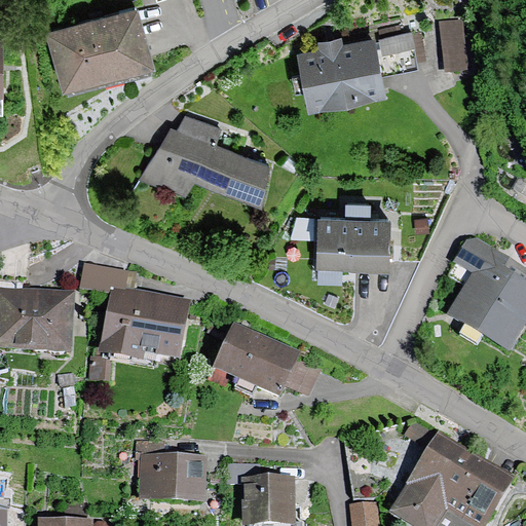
[(135,5),(51,29),(66,81),(150,57),(135,5)]
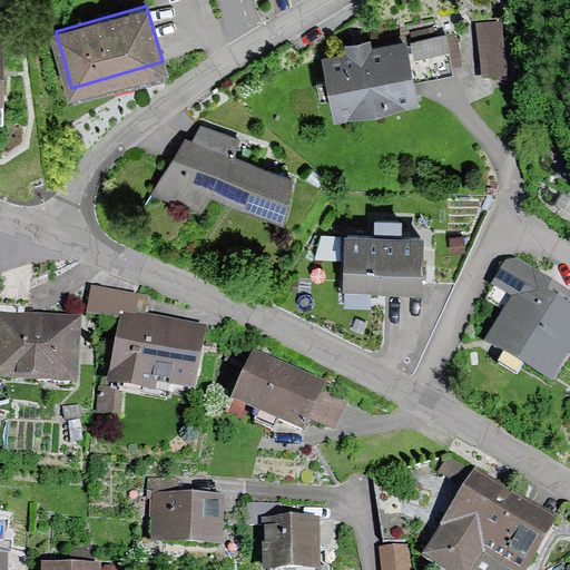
[(504,76),(500,26),(478,29),(480,47),(483,47),(485,72),(488,78),(504,76)]
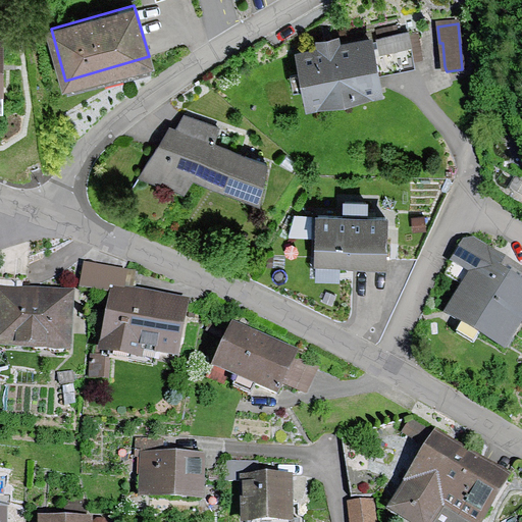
[(408,33),(377,39),(383,68),(414,62),(408,33)]
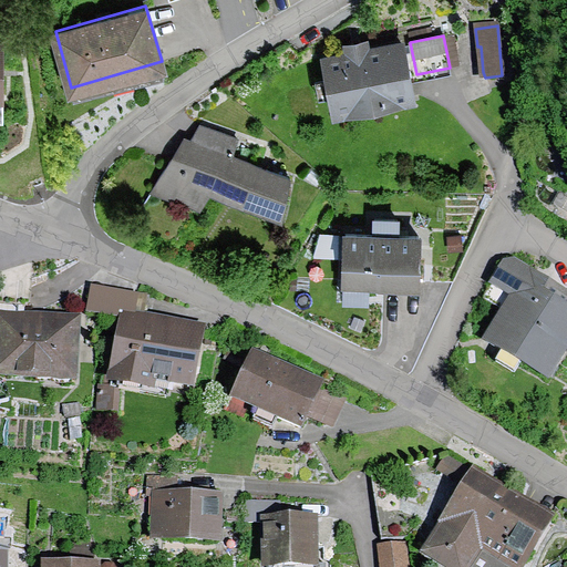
[(351,53),(326,59),(334,104),(378,96),(379,102),(412,95),(401,43),(366,50),(363,41),(349,44),(351,53)]
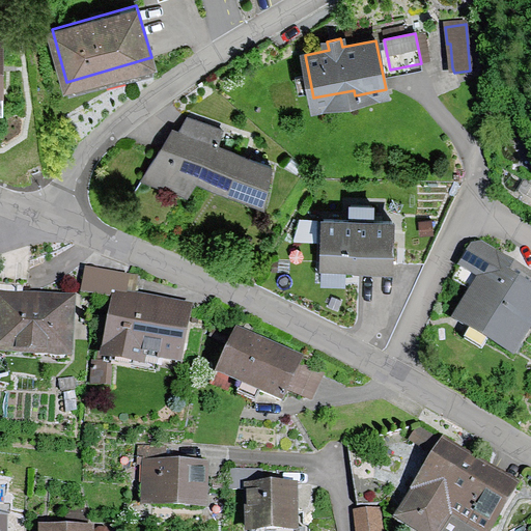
[(222,130),(193,119),(184,134),(180,132),(166,154),(159,150),(141,178),(171,189),(182,172),(264,202),(272,166),(217,146),(222,130)]
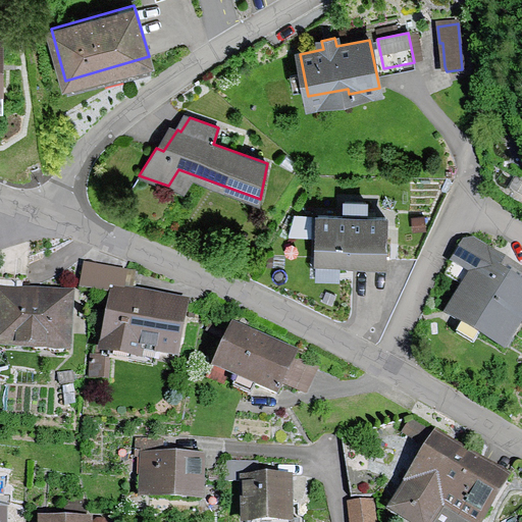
[(344,216),(318,215),(316,258),(384,259),(385,217),(366,217),(366,202),(345,202),(344,216)]
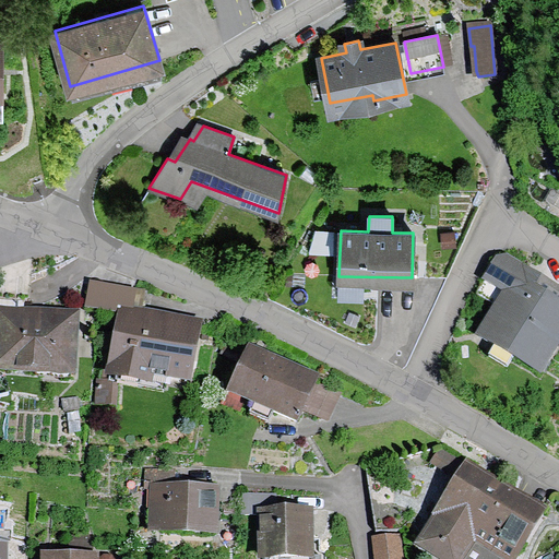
[(478,293),(506,309),(490,334),(519,351),(514,357),(538,371),(557,341),(558,342),(558,341),(558,293),(554,290),(555,288),(506,259),(498,260),(478,293)]
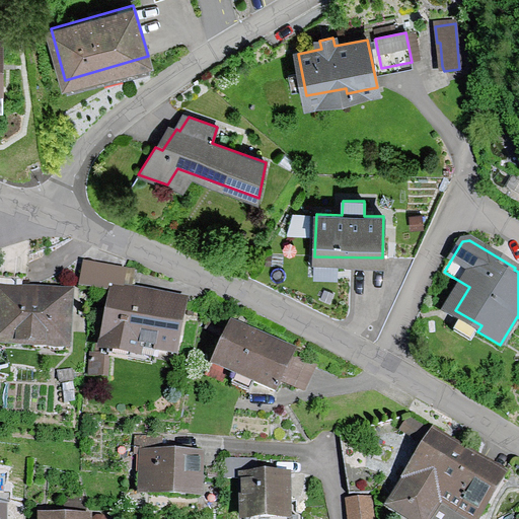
[(113,294),(127,297),(132,271),(85,262),(80,289),(113,295),(113,294)]
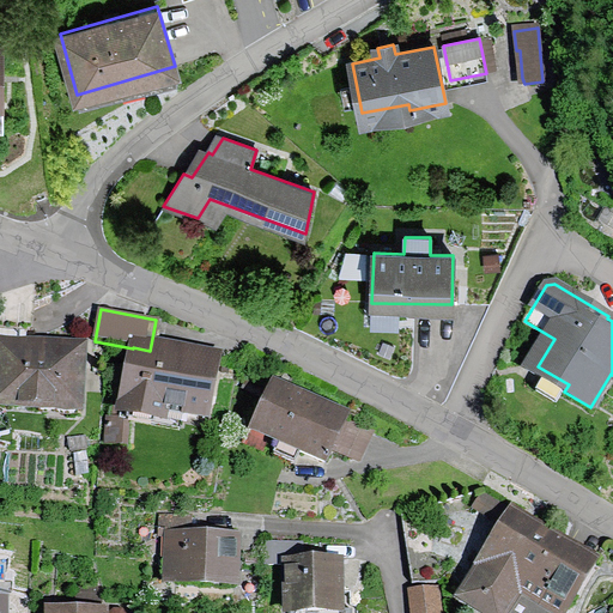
[(25,331),(0,328),(0,404),(78,408),(82,347),(43,345),(42,356),(24,354),(25,331)]
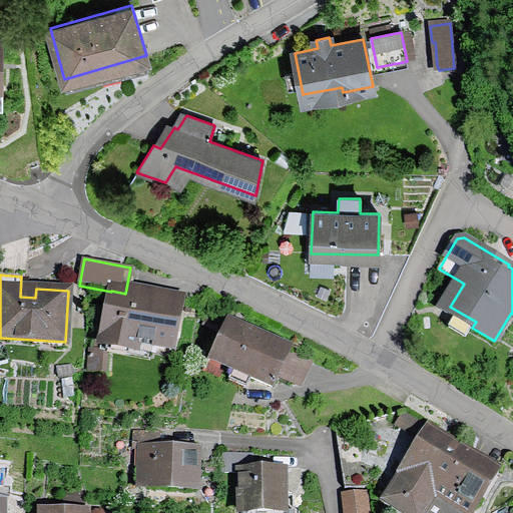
[(111,291),(111,292),(101,345),(135,351),(138,337),(154,339),(153,346),(172,349),(181,300),(162,296),(161,300),(125,294),(111,291)]
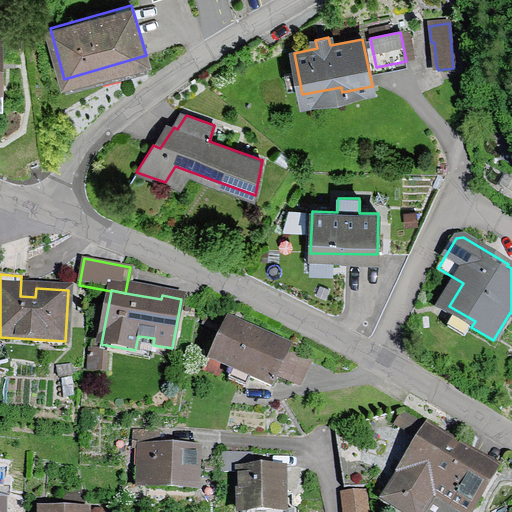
[(288,350),(241,329),(242,327),(230,322),(213,361),(271,387),(288,350)]
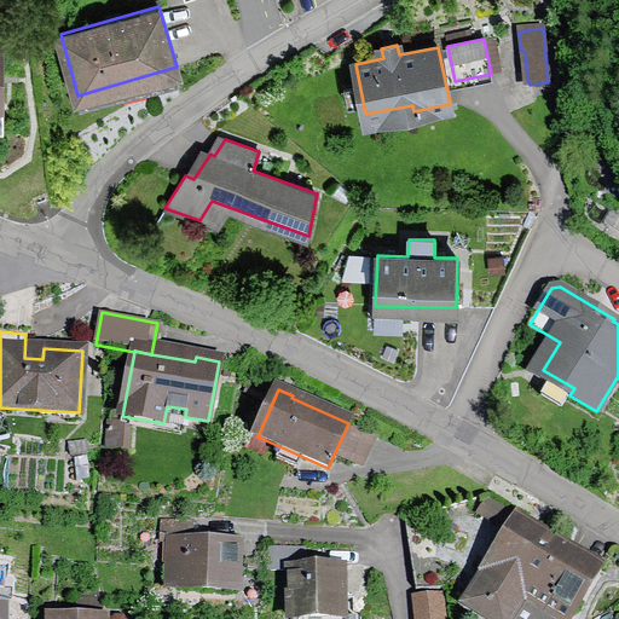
[(374,437),(352,427),(340,453),(363,463),(374,437)]
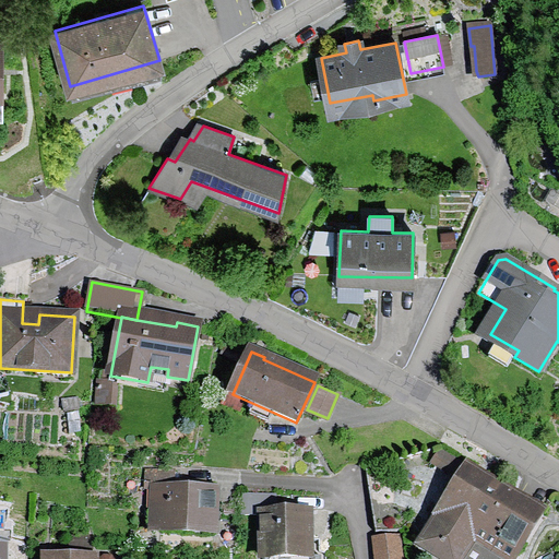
[(463,464),(439,451),(431,463),(456,476),(463,464)]
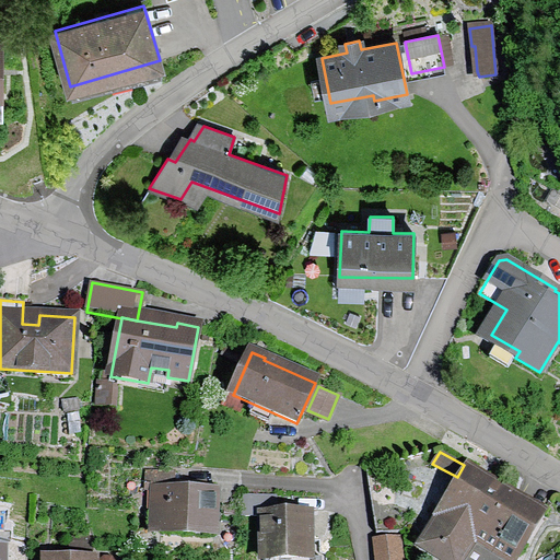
[(514,559),(544,512),(469,466),(419,548),(439,559),(514,559)]
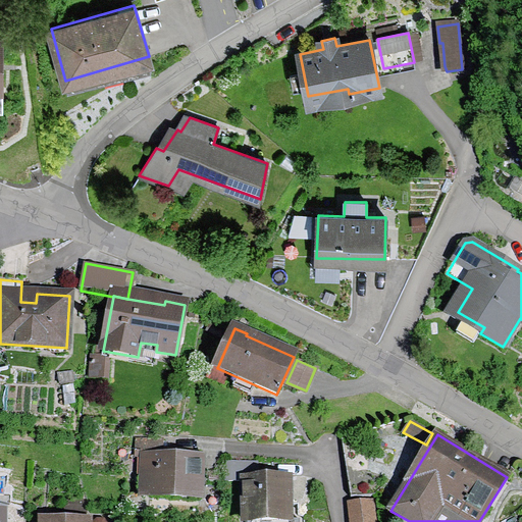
[(136,456),(144,457),(143,496),(199,498),(201,459),(161,457),(162,441),(136,440),(136,456)]
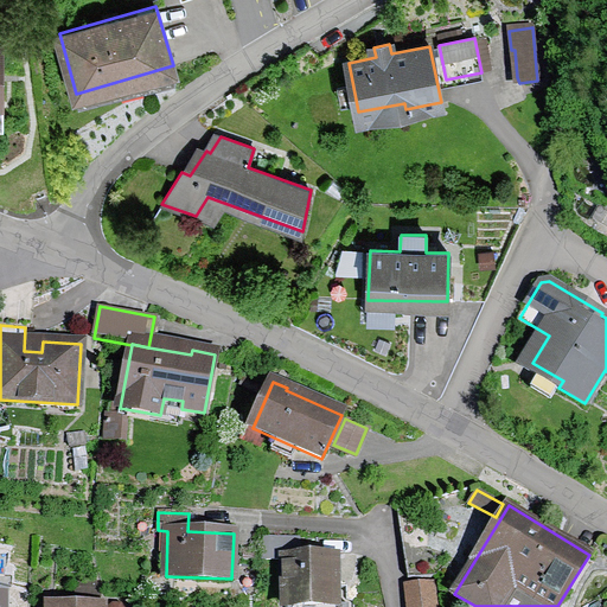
[(298,538),(262,536),(262,560),(285,560),(285,606),(336,606),(336,558),(298,558),(298,538)]
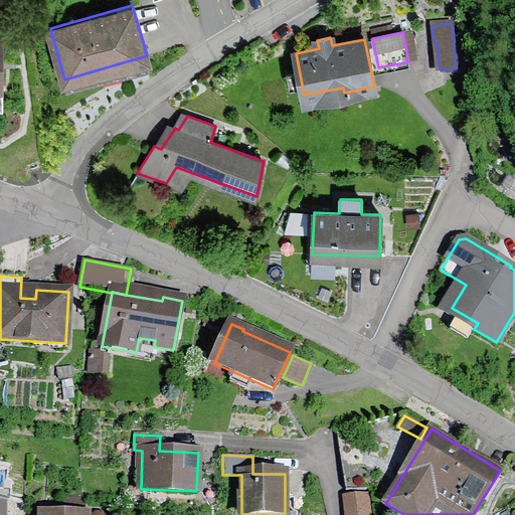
[(368,514),(366,494),(346,496),(348,514),(368,514)]
